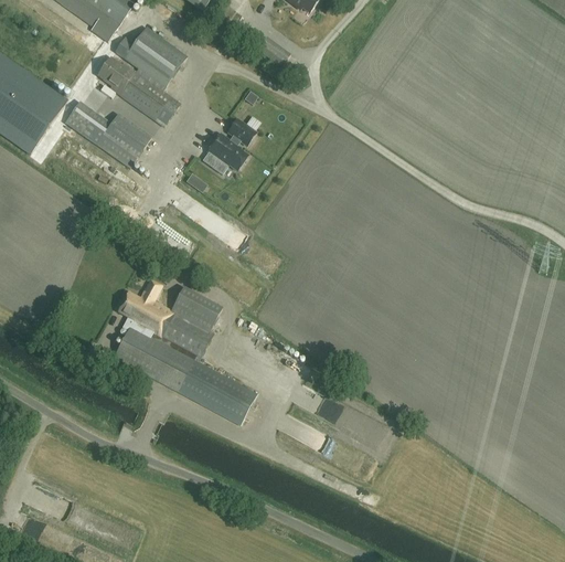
[(92,29),(108,41),(137,0),(59,0),(94,24),(92,29)]
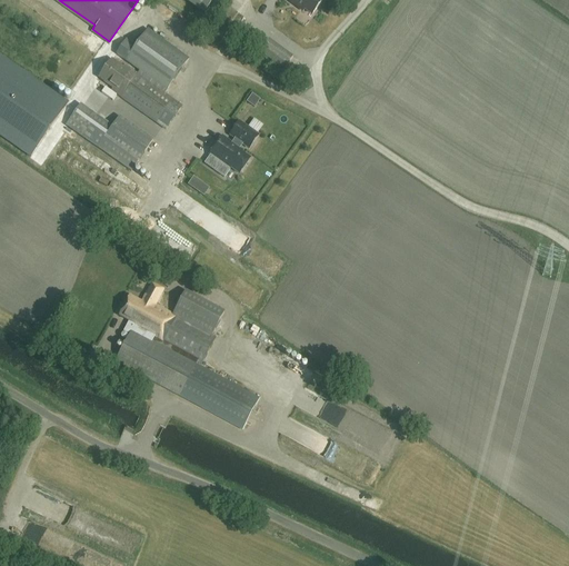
[(188,0),(205,11),(212,0),(188,0)]
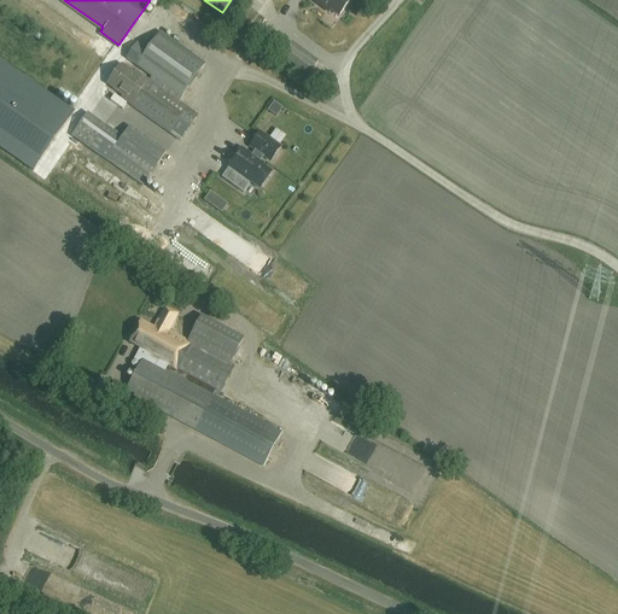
[(316,0),(330,10),(331,7),(339,13),(349,0),(316,0)]
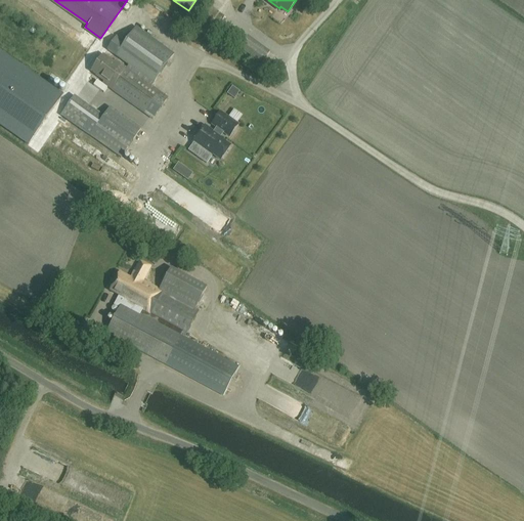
[(162,6),(158,13),(167,19),(172,12),(162,6)]
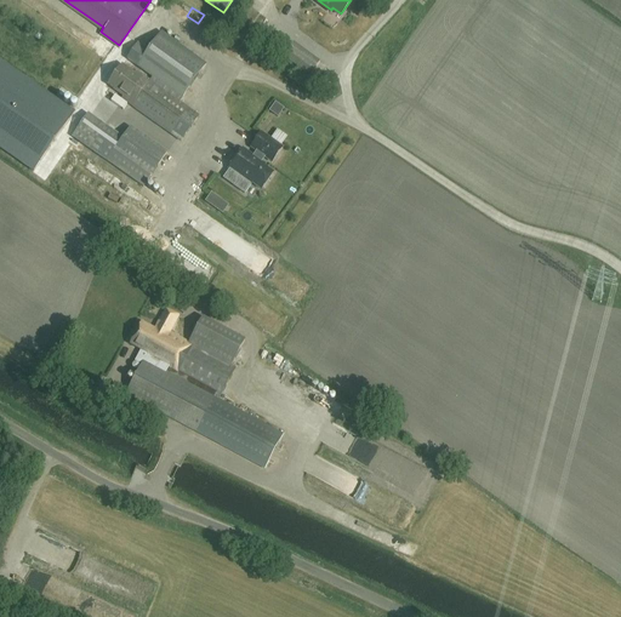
[(181,138),(199,113),(180,100),(206,62),(161,29),(137,63),(153,74),(151,78),(137,69),(135,72),(123,62),(108,81),(124,93),(121,96),(161,124),(161,125),(181,138)]
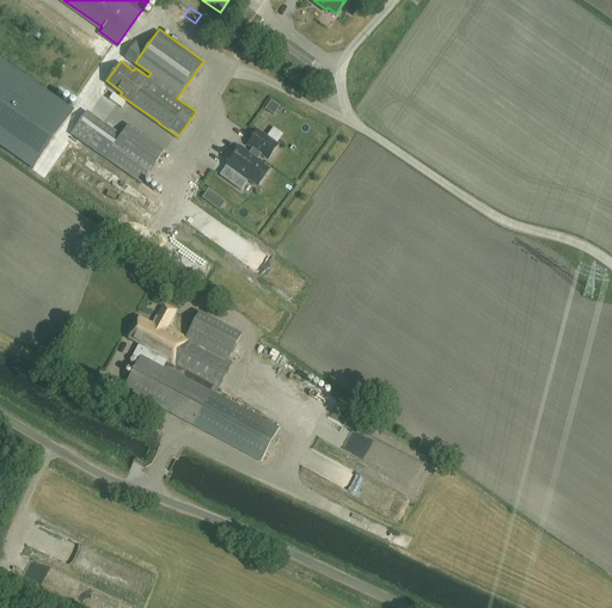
[(0,140),(34,164),(73,108),(0,57),(0,140)]
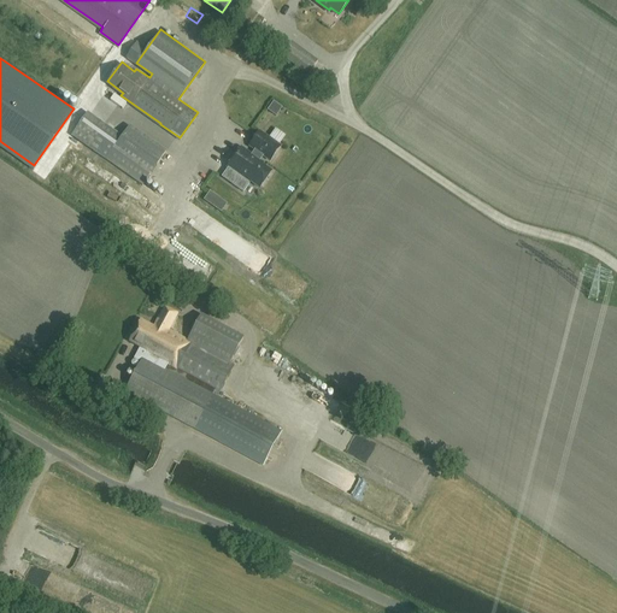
[(207,86),(212,76),(206,72),(200,81),(207,86)]
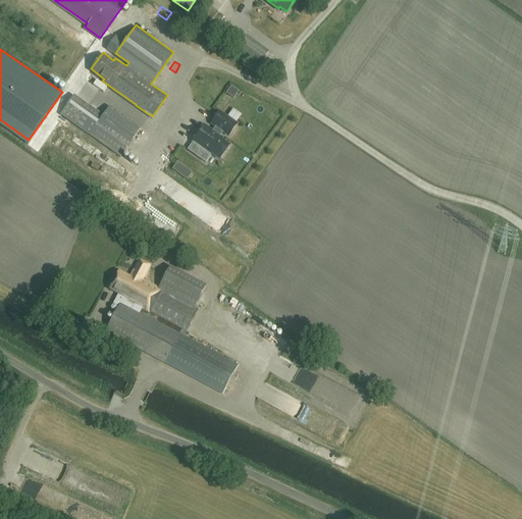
[(141,126),(111,105),(104,114),(75,94),(62,112),(121,155),(141,126)]
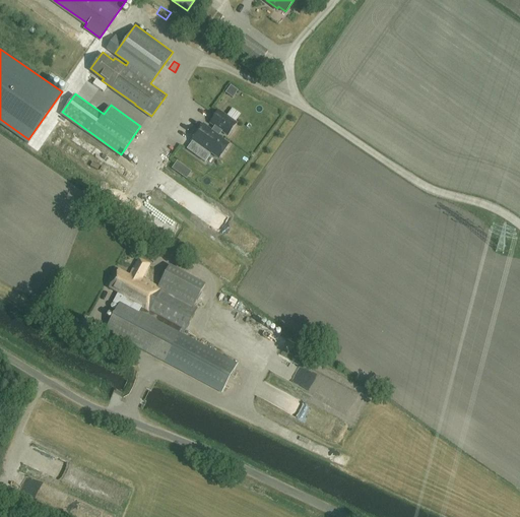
[(215,124),(212,128),(203,122),(191,138),(210,152),(211,150),(218,155),(229,142),(221,138),(222,136),(219,134),(222,130),(228,133),(236,121),(218,109),(210,121),(215,124)]
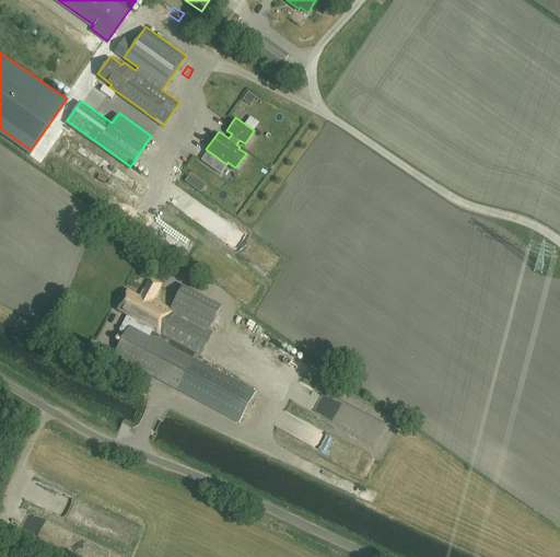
[(167,281),(174,269),(162,262),(154,275),(167,281)]
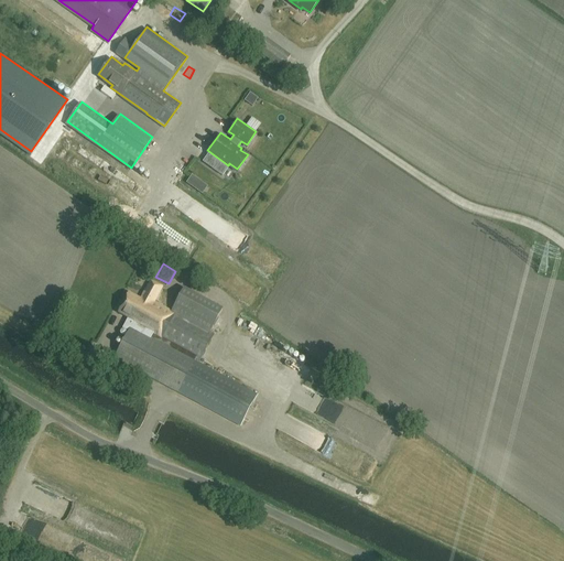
[(114,355),(240,423),(257,392),(194,359),(196,356),(199,358),(214,332),(209,330),(223,306),(184,287),(172,309),(153,301),(162,284),(151,278),(140,297),(129,291),(119,310),(133,319),(114,355)]
